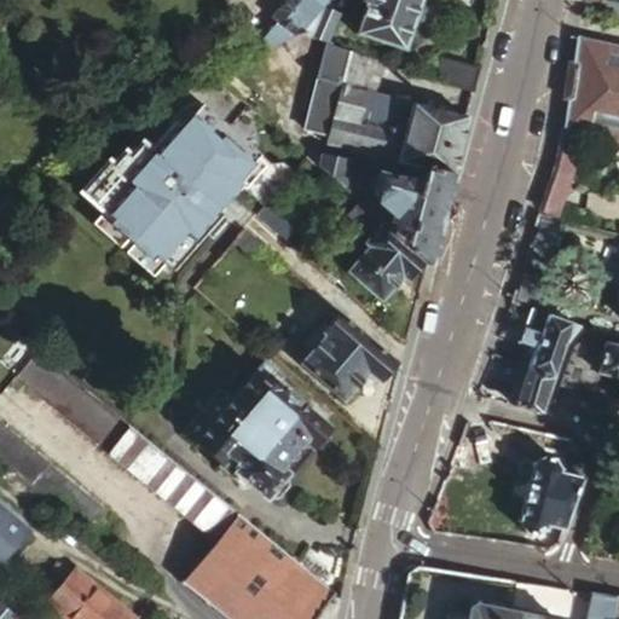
[(300,27),(320,0),(279,0),(254,35),(267,45),(300,27)]
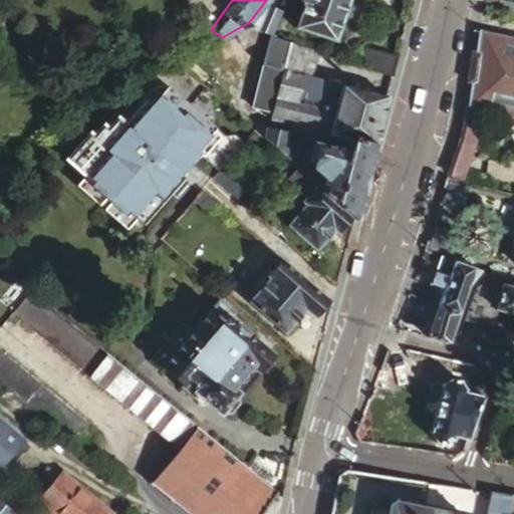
[(349,0),(298,0),(298,3),(303,4),(295,28),(336,41),(349,0)]
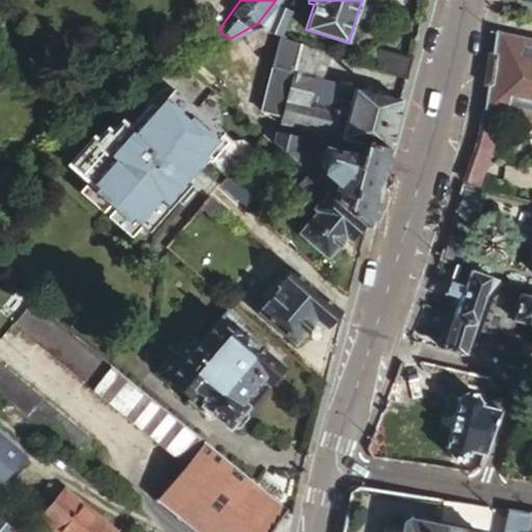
[(276,6),(250,33),(269,40),(289,17),(276,6)]
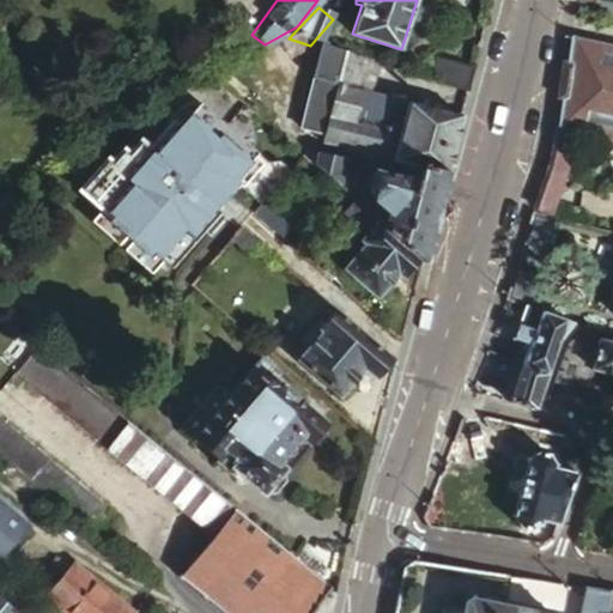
[(560,104),(577,129),(578,129),(612,138),(612,47),(570,37),(560,104)]
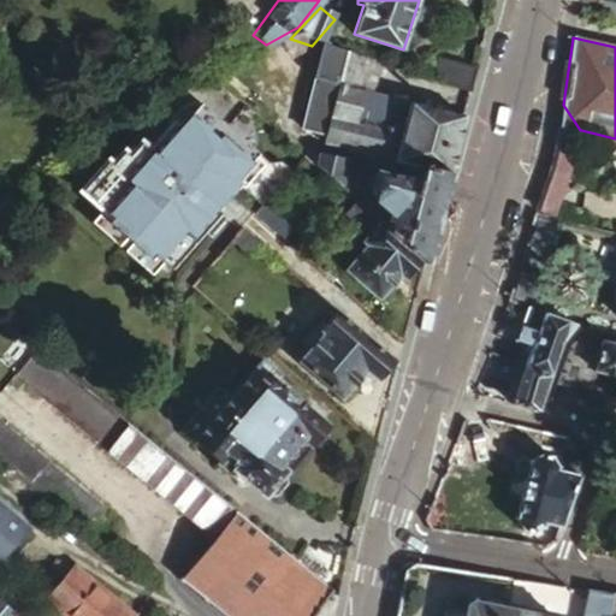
[(300,128),(325,134),(345,55),(321,48),(300,128)]
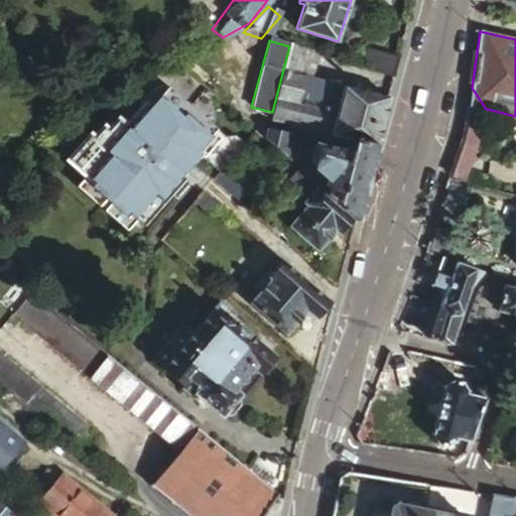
[(270,118),(353,140),(376,146),(380,131),(389,98),(343,86),(337,110),(304,102),(303,105),(297,104),(304,81),(310,83),(312,78),(318,55),(289,46),(272,112),(270,118)]
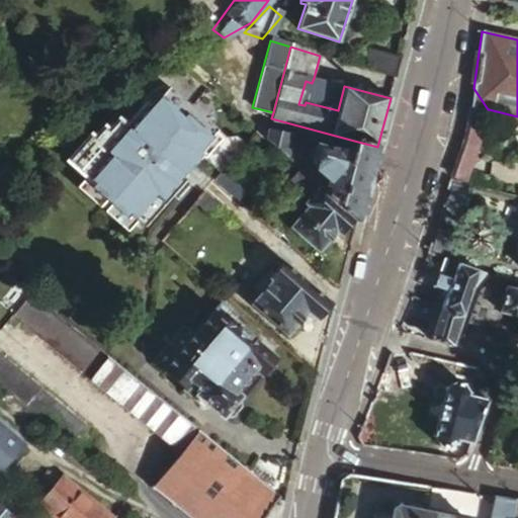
[(368,49),(362,69),(396,79),(402,58),(368,49)]
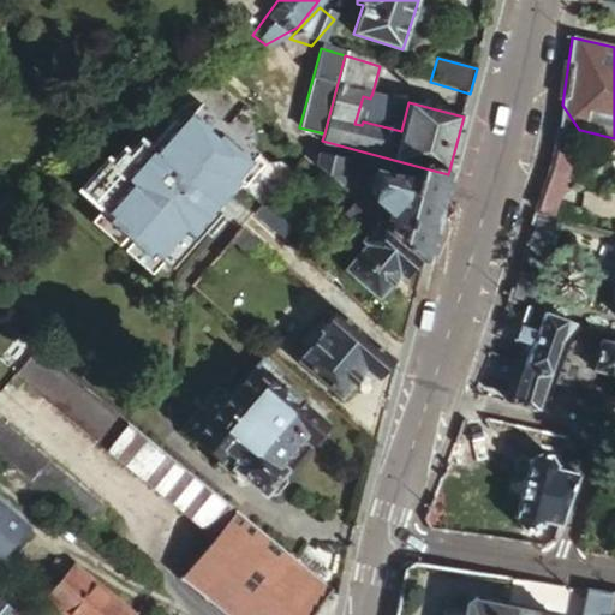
[(408,102),(372,93),(370,99),(363,96),(354,124),(362,125),(363,121),(401,131),(408,102)]
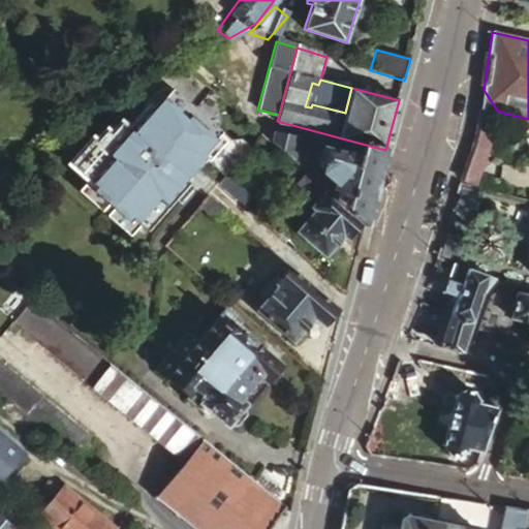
[(131,218),(146,230),(189,183),(184,179),(204,158),(225,177),(235,166),(251,148),(244,142),(229,143),(174,90),(153,112),(149,107),(128,129),(121,122),(111,133),(106,130),(96,141),(93,137),(69,162),(96,186),(92,190),(128,222),(131,218)]
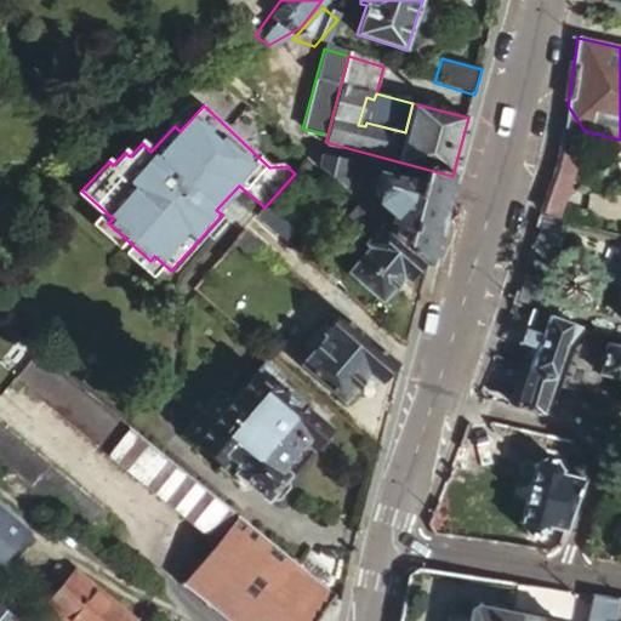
[(568,106),(564,126),(540,215),(560,220),(586,131),(585,131),(568,106)]
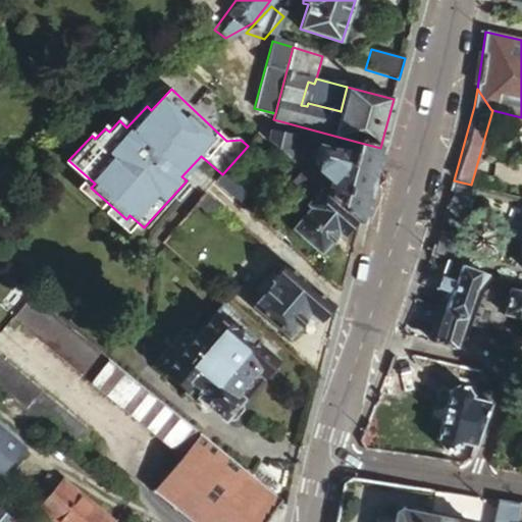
[(301,171),(356,220),(360,224),(366,203),(380,148),(357,142),(355,152),(335,148),(334,151),(316,146),(312,164),(309,166),(305,163),(309,145),(297,142),(297,138),(269,131),(267,141),(301,171)]
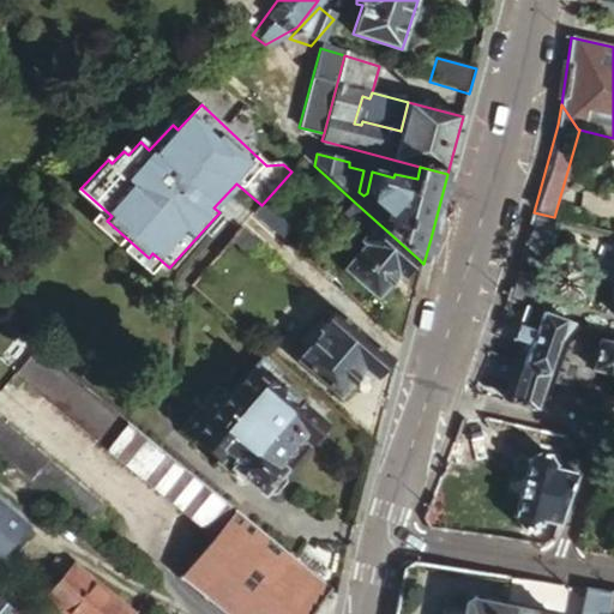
[(302,220),(272,193),(262,205),(253,215),(283,240),(302,220)]
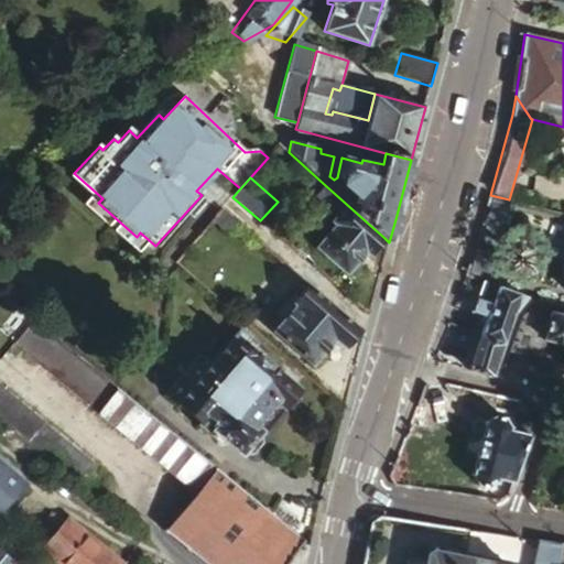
[(384,238),(325,185),(316,195),(337,214),(331,221),(335,226),(315,248),(344,273),(364,251),(368,256),(384,238)]
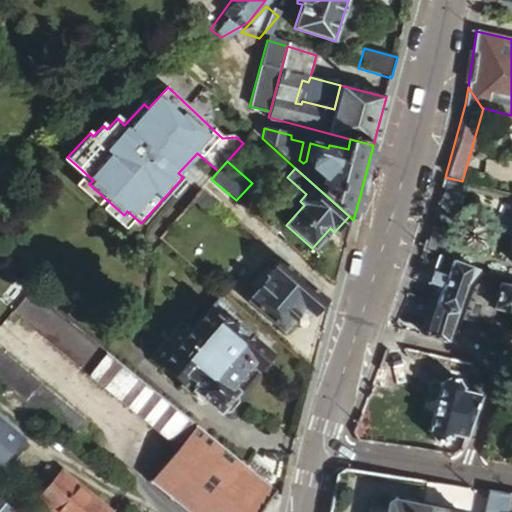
[(219,204),(202,189),(194,199),(211,213),(219,204)]
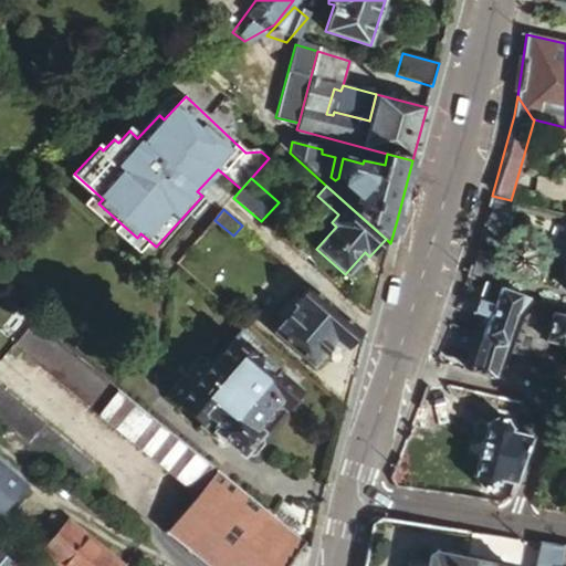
[(478,312),(490,316),(483,336),(506,344),(516,315),(532,300),(486,283),(478,312)]
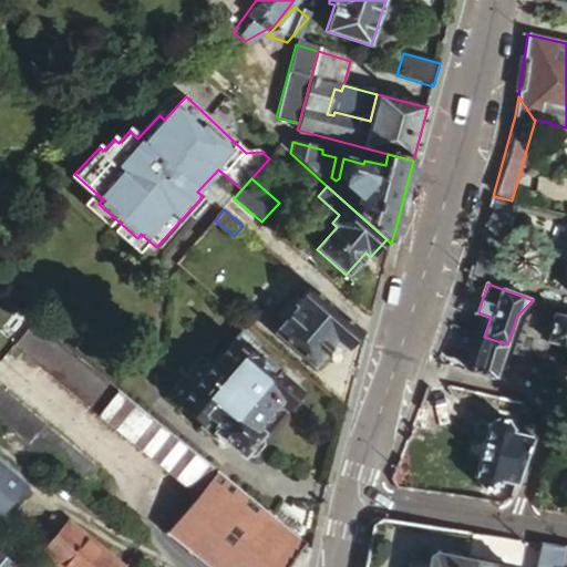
[(362,330),(315,289),(298,308),(300,310),(277,337),(317,371),(340,344),(344,349),(362,330)]
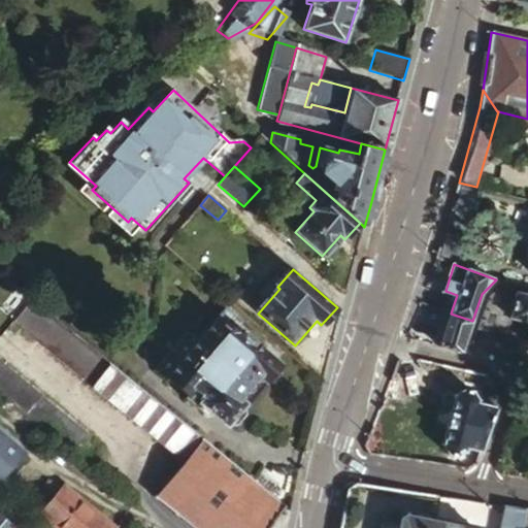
[(490,296),(479,326),(507,336),(513,319),(527,322),(527,295),(499,288),(490,296)]
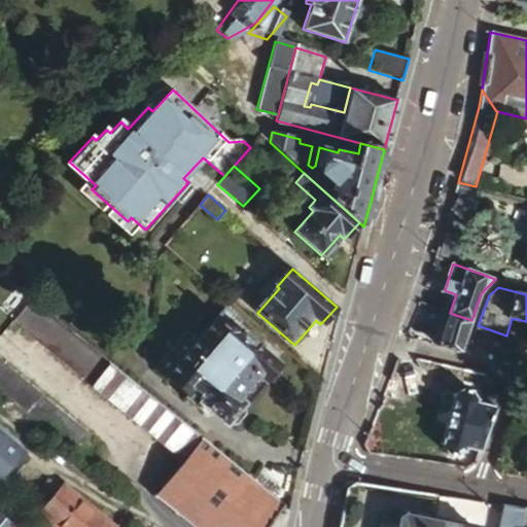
[(150,394),(33,297),(14,320),(184,460),(203,437),(150,394)]
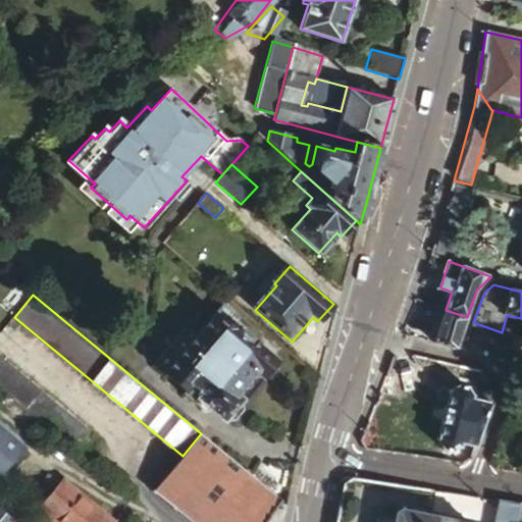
[(237,317),(221,305),(215,311),(214,312),(161,375),(180,390),(184,393),(187,389),(199,400),(221,418),(222,416),(227,420),(231,420),(240,411),(240,406),(235,402),(237,400),(235,399),(255,374),(259,378),(273,361),(230,324),(237,317)]
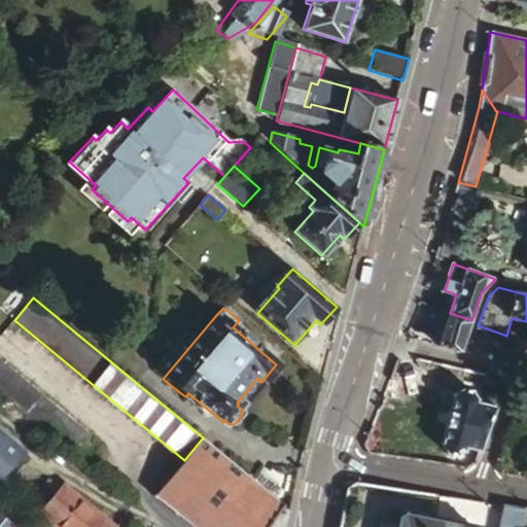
[(438,345),(461,350),(471,320),(450,313),(438,345)]
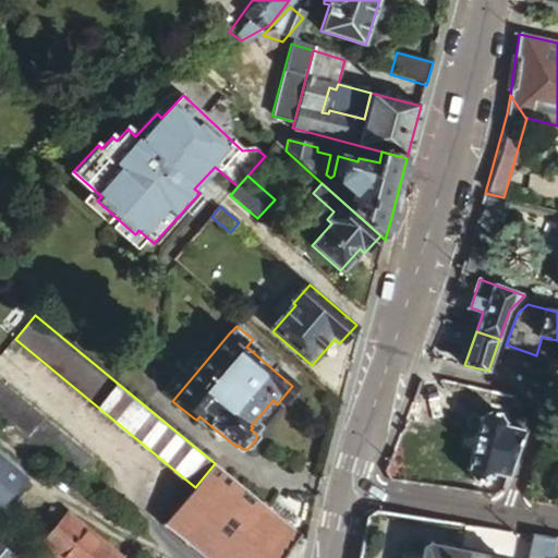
[(0,414),(77,478),(95,458),(0,379),(0,414)]
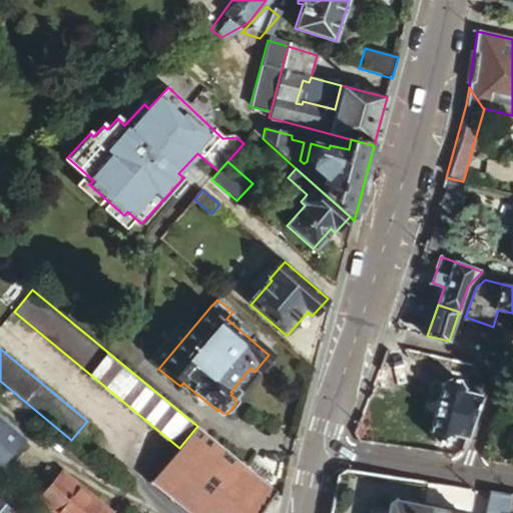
[(455,360),(451,378),(461,381),(466,389),(465,392),(470,393),(473,386),(471,374),(473,364),(455,360)]
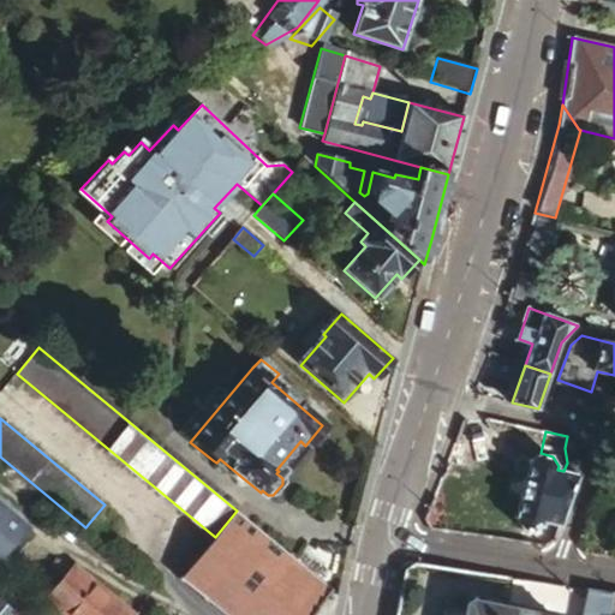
[(581,440),(567,436),(565,448),(567,463),(563,471),(557,470),(559,466),(553,457),(541,453),(530,460),(517,520),(523,530),(527,531),(524,543),(545,547),(557,539),(587,451),(581,440)]
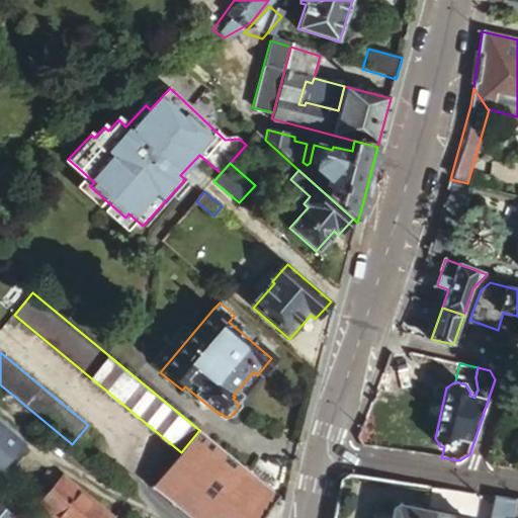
[(182,390),(179,387),(177,392),(191,404),(197,397),(185,386),(182,390)]
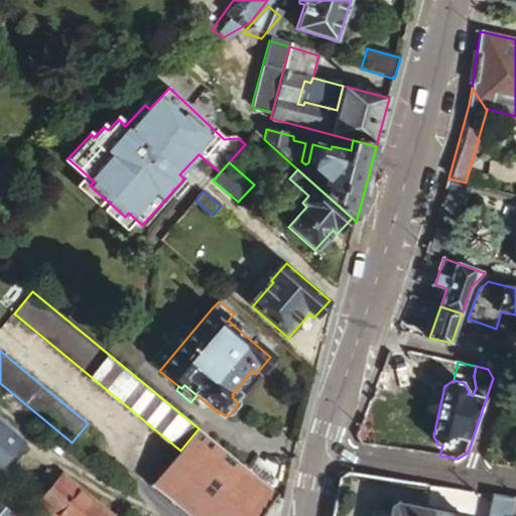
[(199,428),(180,450),(151,486),(189,515),(260,515),(278,494),(199,428)]
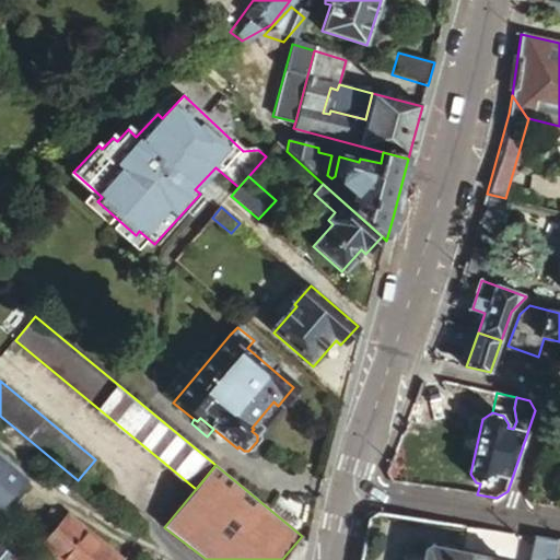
[(59,559),(120,559),(68,516),(43,546),(59,559)]
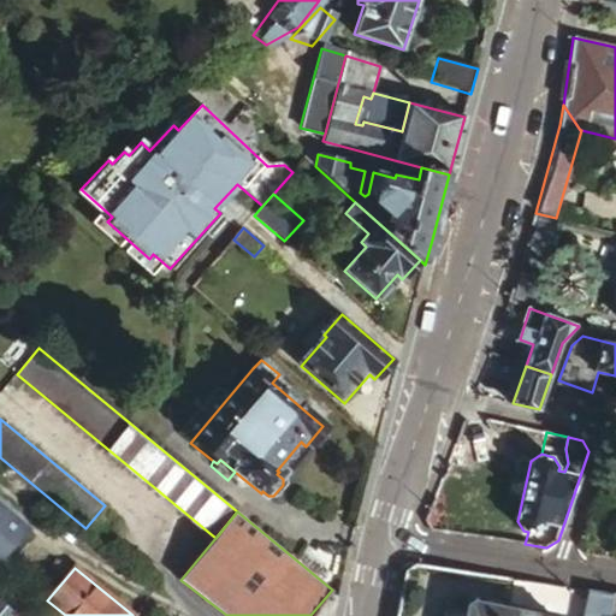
[(611,615),(615,593),(588,590),(582,615),(611,615)]
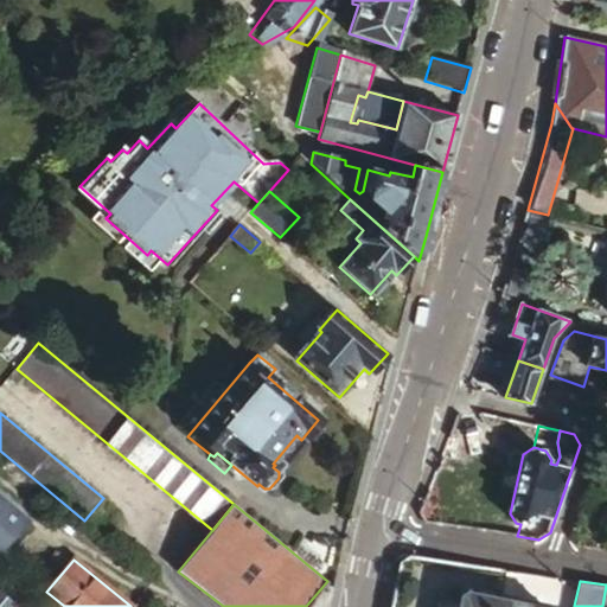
[(537,606),(467,593),(460,596),(457,606),(537,606)]
